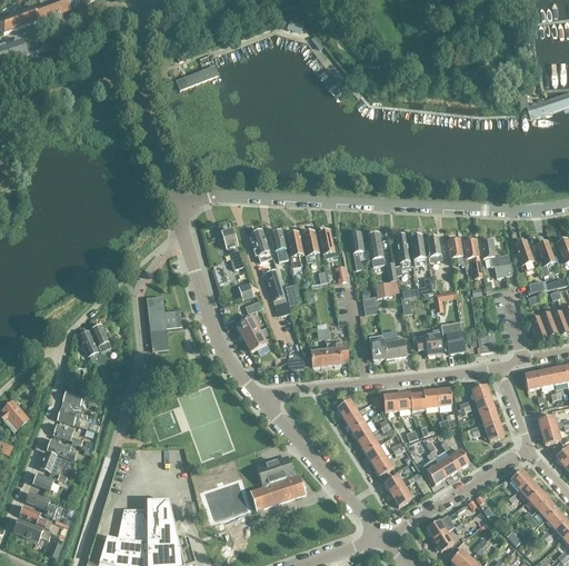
[(48,0),(33,6),(38,19),(70,7),(68,0),(48,0)]
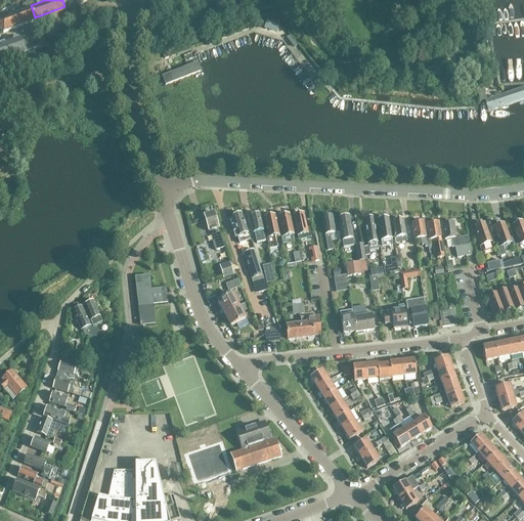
[(0,27),(3,29),(35,17),(31,5),(20,8),(14,2),(0,9),(0,27)]
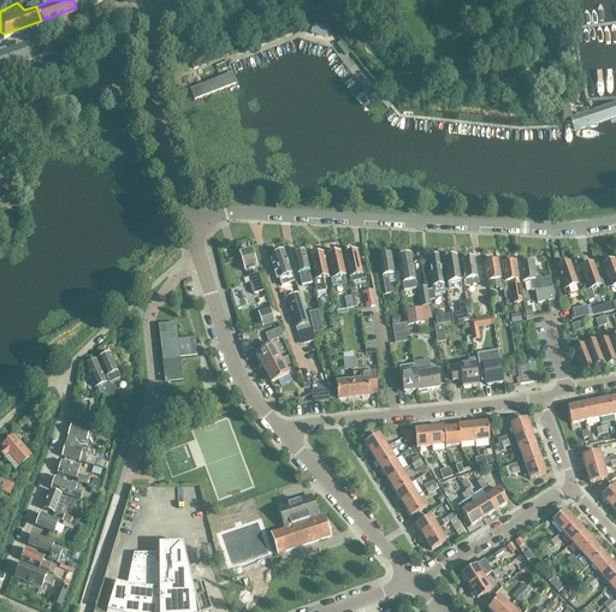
[(329,25),(314,22),(312,30),(325,35),(329,25)]
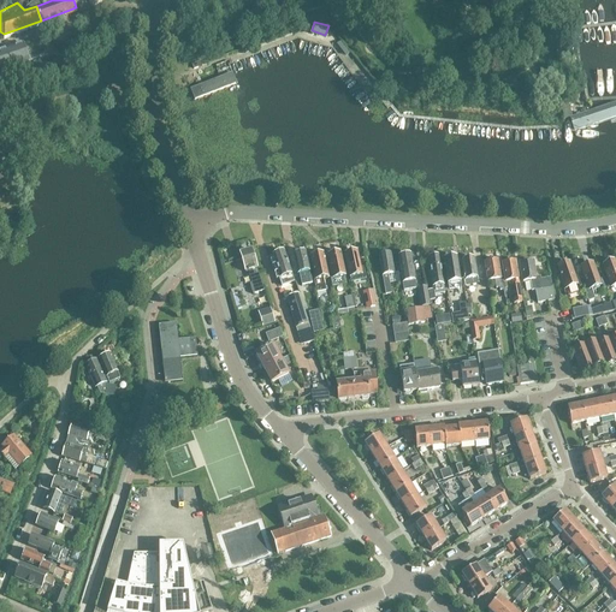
[(29,59),(22,40),(0,46),(0,54),(5,67),(29,59)]
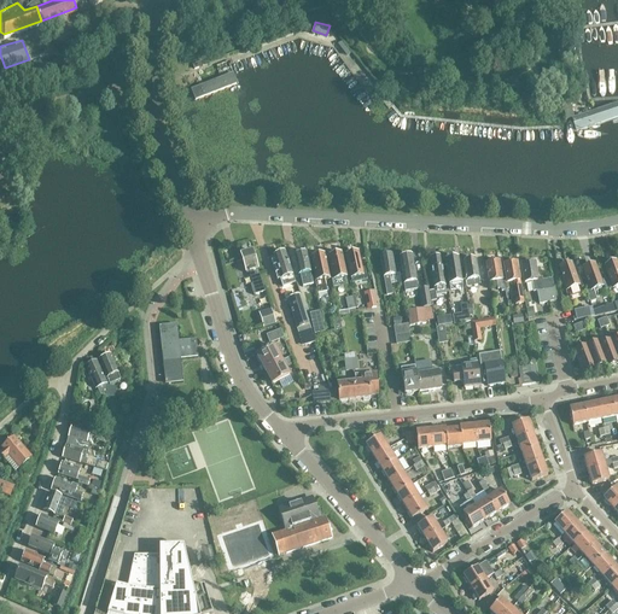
[(232,70),(191,86),(196,95),(235,79),(232,70)]
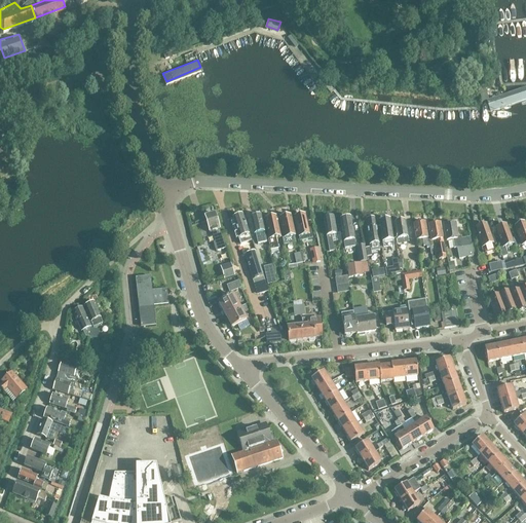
[(489,97),(485,83),(478,84),(481,100),(489,97)]
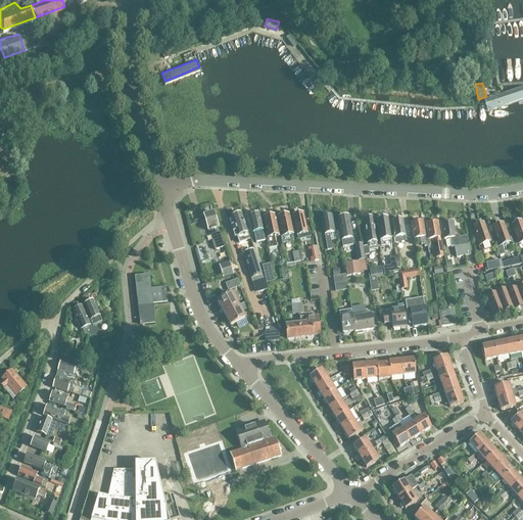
[(522,84),(484,98),(487,108),(522,96),(522,84)]
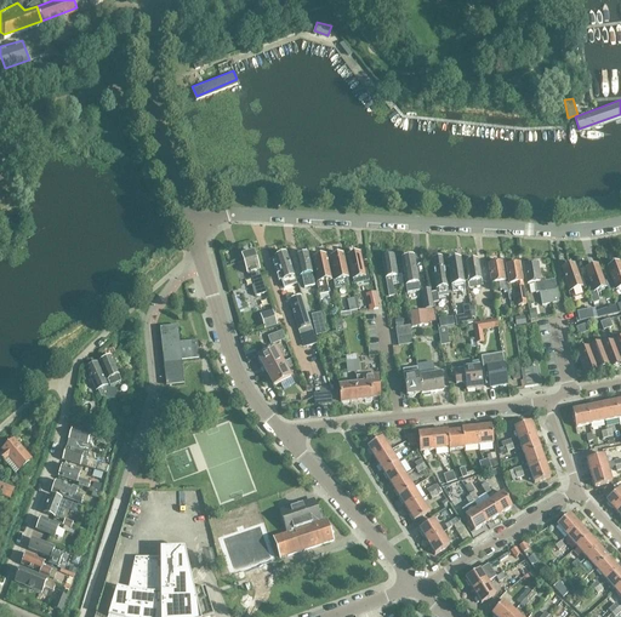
[(258,267),(256,258),(252,249),(240,252),(246,272),(250,270),(254,283),(251,284),(255,293),(265,290),(257,268),(258,267)]
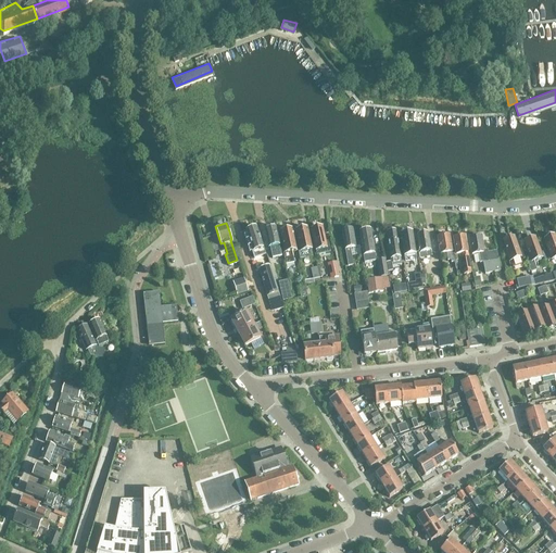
[(328,237),(324,238),(320,223),(311,225),(317,251),(331,248),(328,237)]
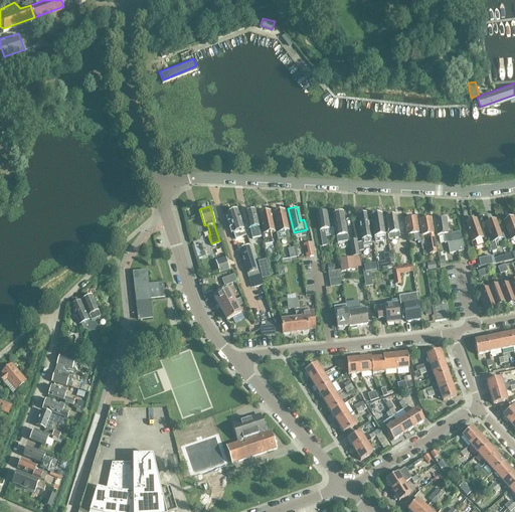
[(236,236),(245,233),(236,207),(227,210),(236,236)]
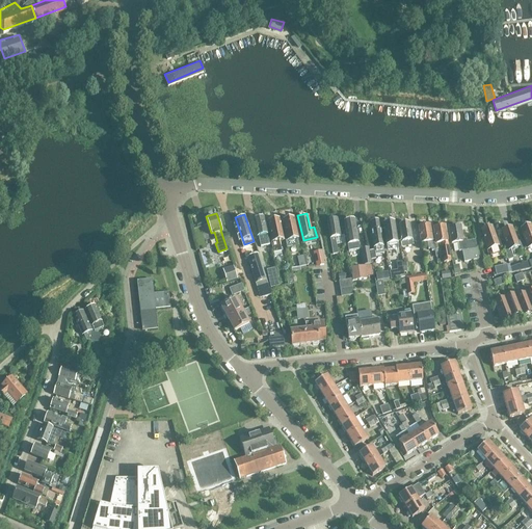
[(297,235),(292,214),(283,217),(287,237),(297,235)]
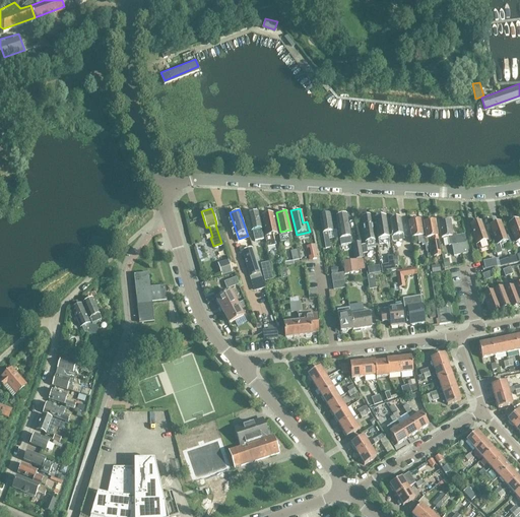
[(257,210),(247,212),(251,229),(256,228),(257,232),(262,231),(257,210)]
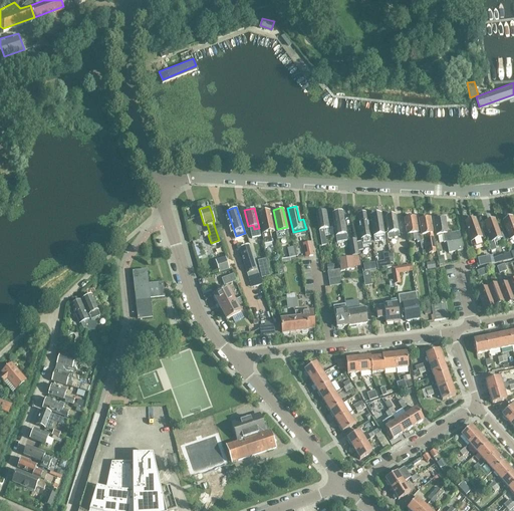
[(273,228),(268,209),(259,211),(263,231),(261,231),(264,241),(271,239),(269,229),(273,228)]
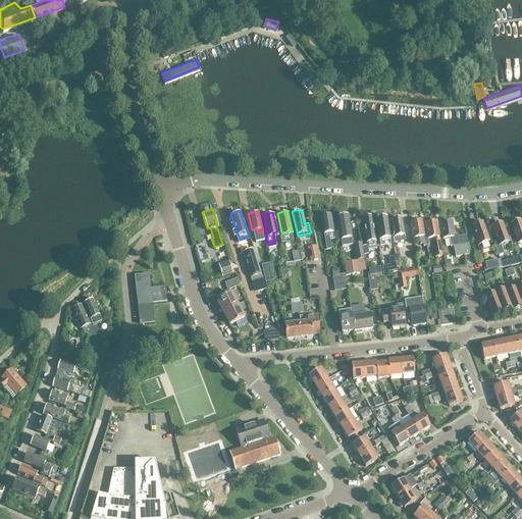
[(333,229),(330,212),(321,214),(326,247),(331,246),(328,230),(333,229)]
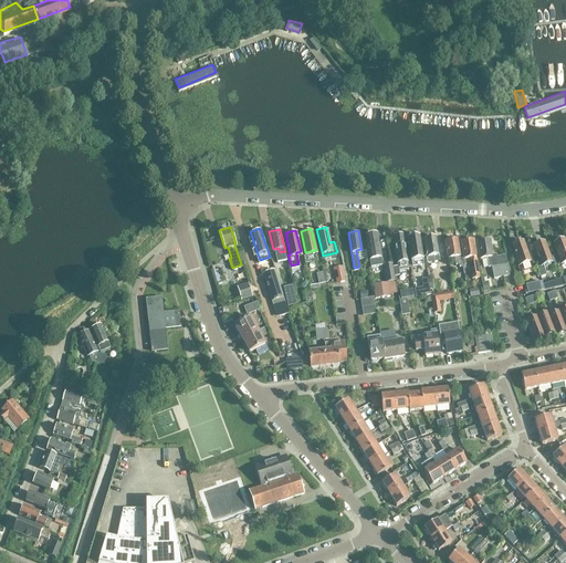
[(376,232),(366,233),(370,264),(381,262),(376,232)]
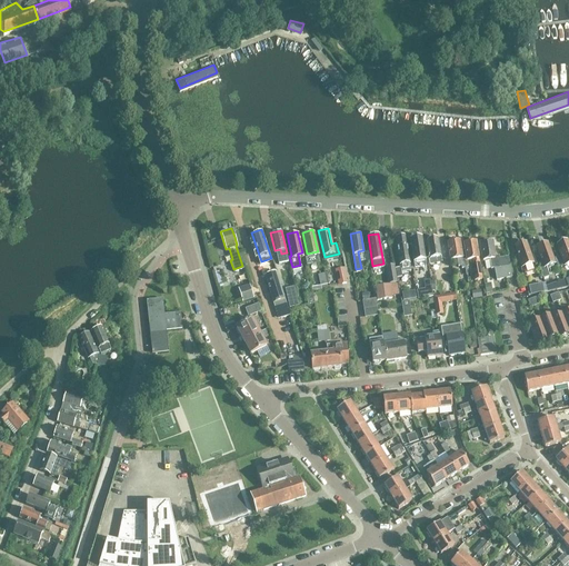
[(405,234),(396,236),(400,265),(395,266),(397,275),(401,274),(401,269),(410,268),(405,234)]
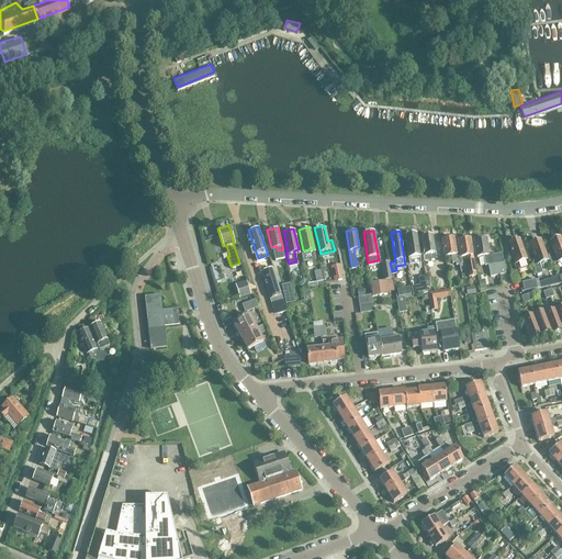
[(419,255),(416,233),(405,234),(408,256),(419,255)]
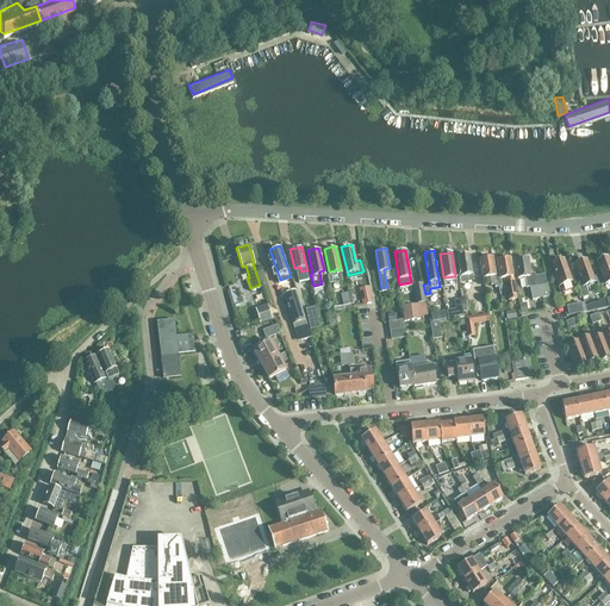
[(473,276),(470,252),(458,255),(461,279),(473,276)]
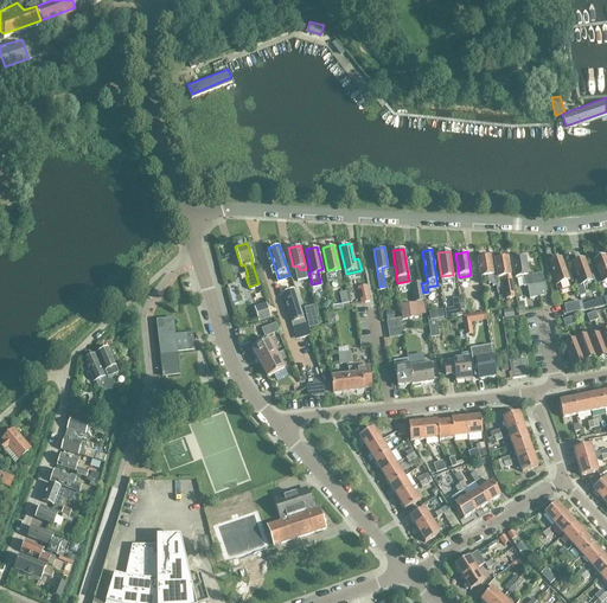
[(606,276),(606,258),(605,252),(594,257),(602,278),(606,276)]
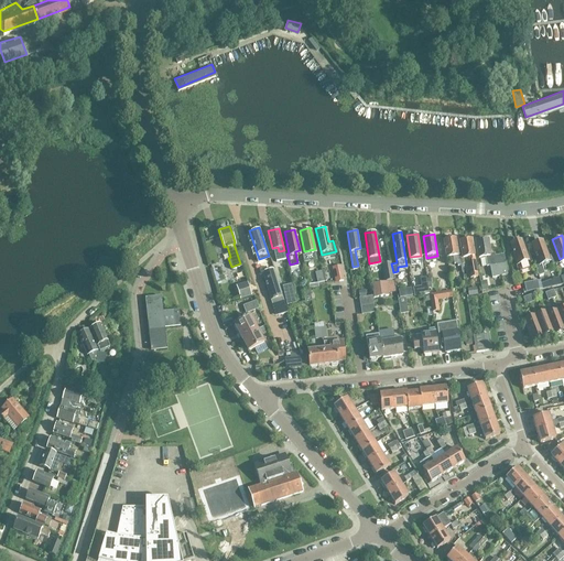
[(462,263),(461,251),(458,252),(455,236),(444,237),(446,254),(453,254),(454,261),(457,261),(457,263),(462,263)]
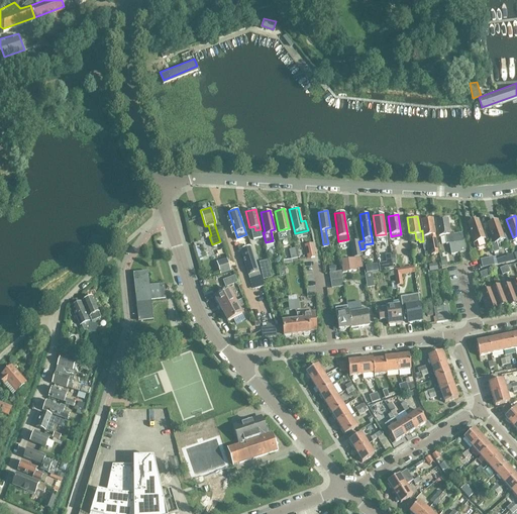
[(437,252),(432,216),(422,218),(424,230),(422,230),(423,241),(423,242),(425,241),(425,240),(425,239),(424,233),(428,232),(429,238),(427,238),(430,253),(434,253),(436,262),(439,262),(437,252)]
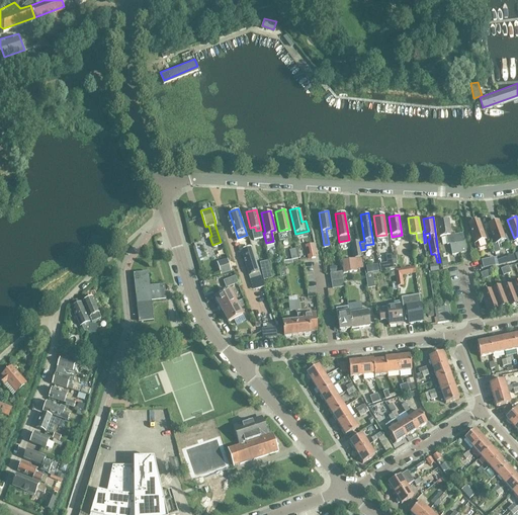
[(452,251),(465,249),(462,231),(454,232),(454,230),(450,231),(447,218),(437,219),(440,235),(446,234),(447,242),(450,241),(452,251)]
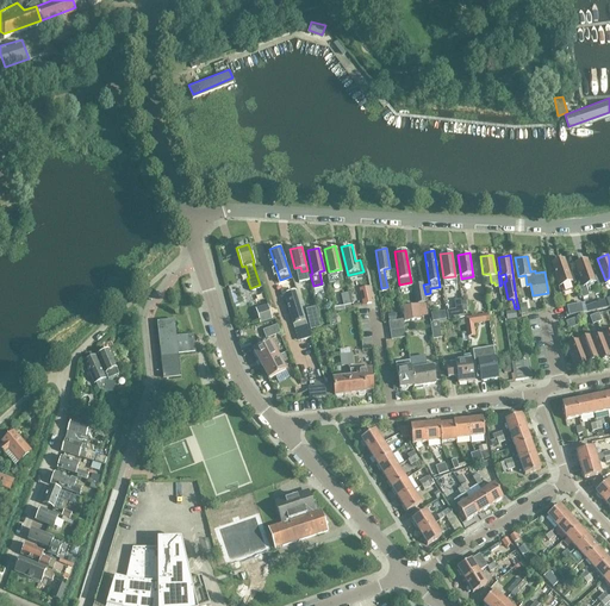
[(573,287),(562,256),(552,261),(562,291),(573,287)]
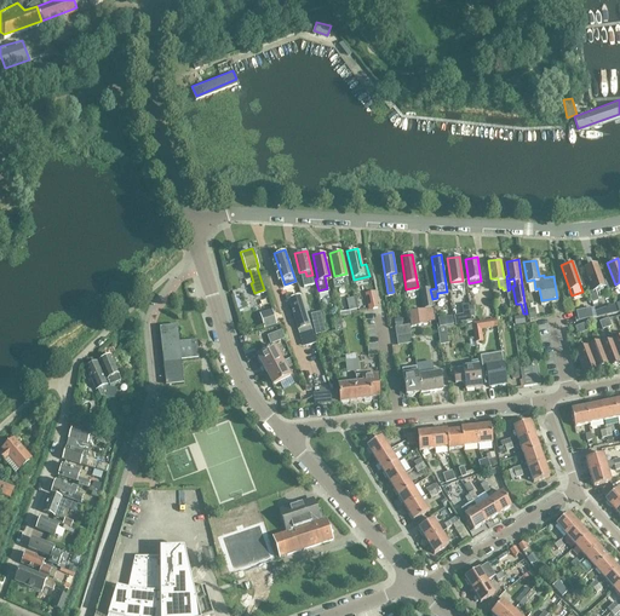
[(600,297),(596,287),(604,283),(596,260),(584,265),(590,282),(586,283),(592,299),(600,297)]
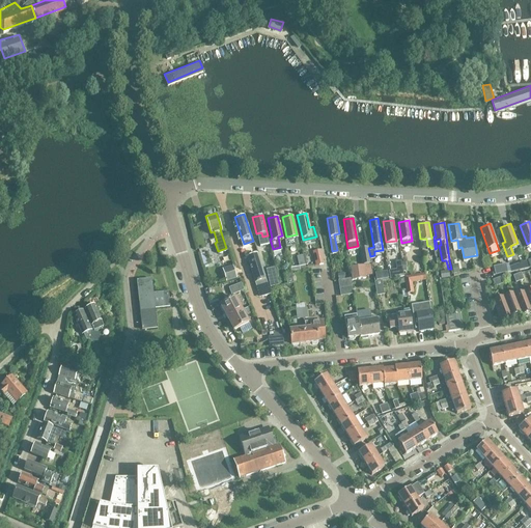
[(367,245),(360,246),(363,261),(370,260),(367,245)]
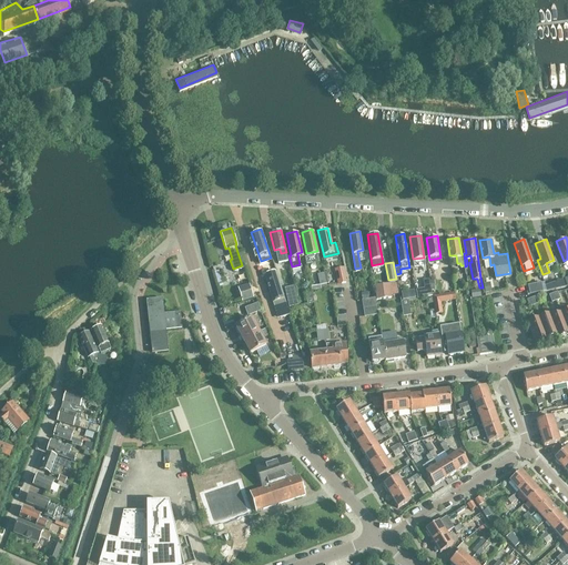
[(347,279),(344,264),(335,266),(337,281),(347,279)]
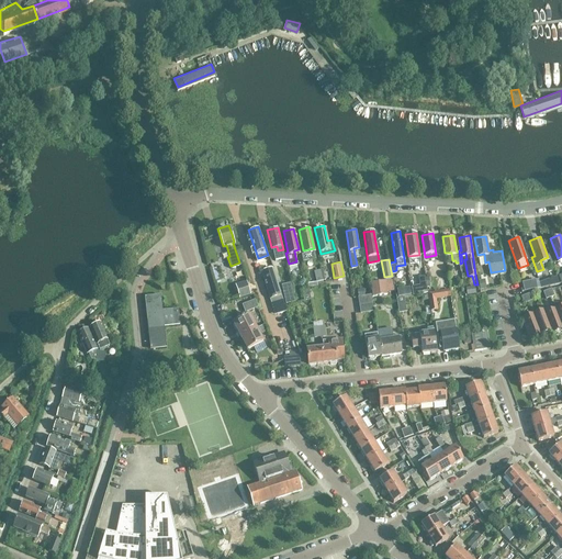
[(261,269),(269,295),(280,292),(272,267),(261,269)]
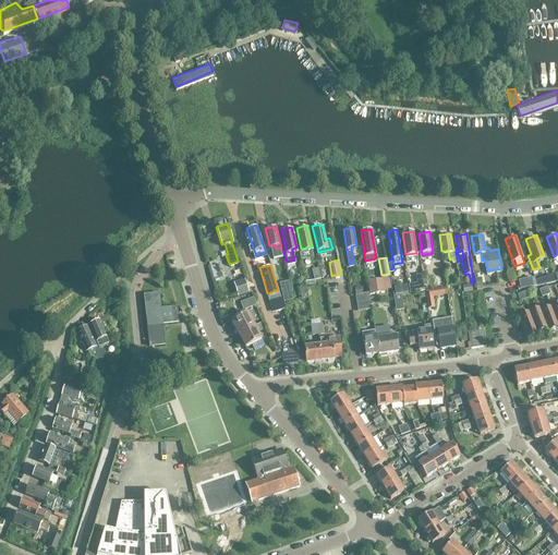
[(314,277),(320,276),(318,265),(312,267),(314,277)]
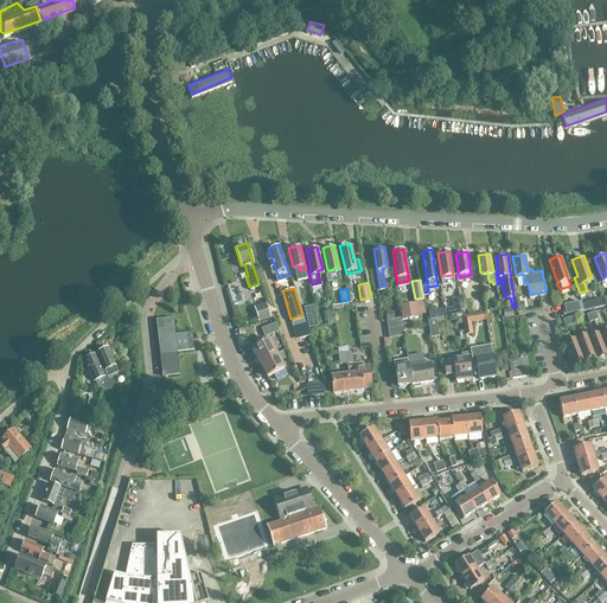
[(564,302),(566,312),(580,308),(577,299),(564,302)]
